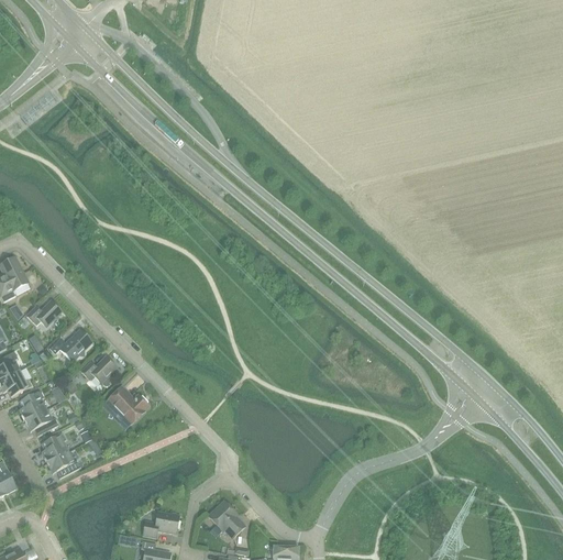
[(0,277),(0,293),(4,300),(15,295),(13,289),(29,282),(15,256),(0,264),(0,266),(4,275),(0,277)]
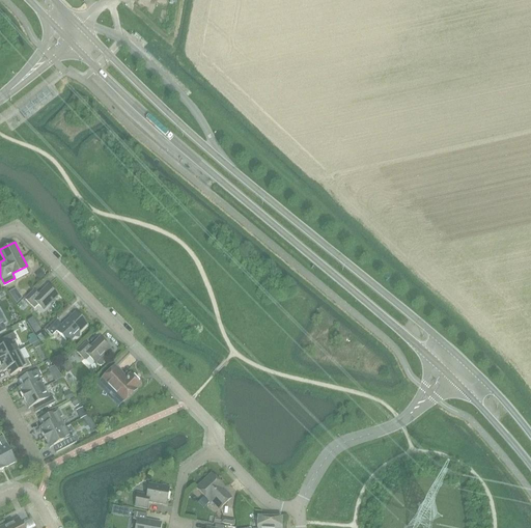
[(40,269),(35,273),(40,278),(45,273),(40,269)]
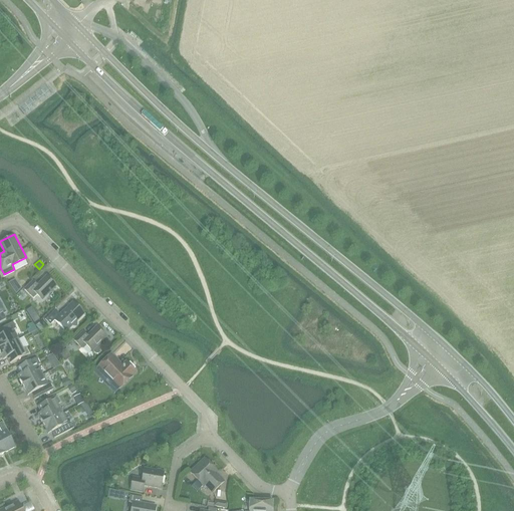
[(33,279),(24,287),(30,294),(30,293),(33,296),(36,293),(41,298),(56,283),(47,273),(37,283),(33,279)]
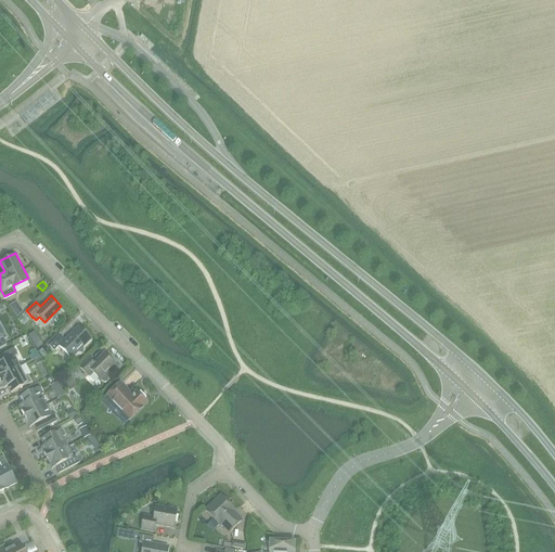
[(24,312),(17,318),(25,325),(30,320),(24,312)]
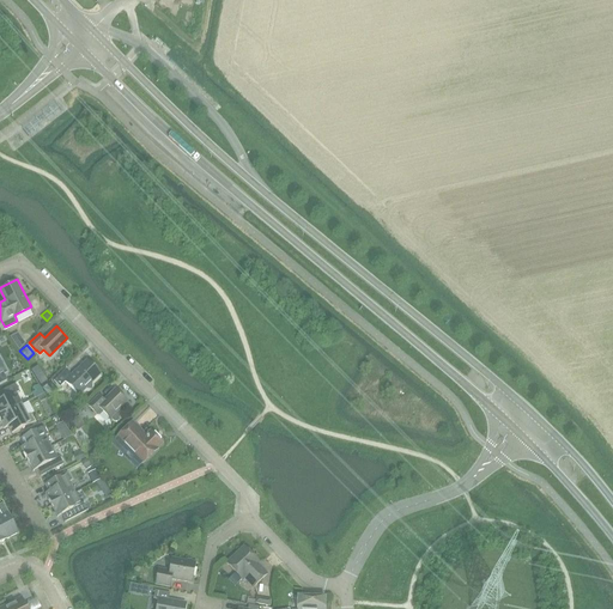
[(78,394),(86,385),(92,387),(92,379),(101,371),(87,358),(72,372),(66,366),(54,378),(60,384),(65,379),(78,394)]
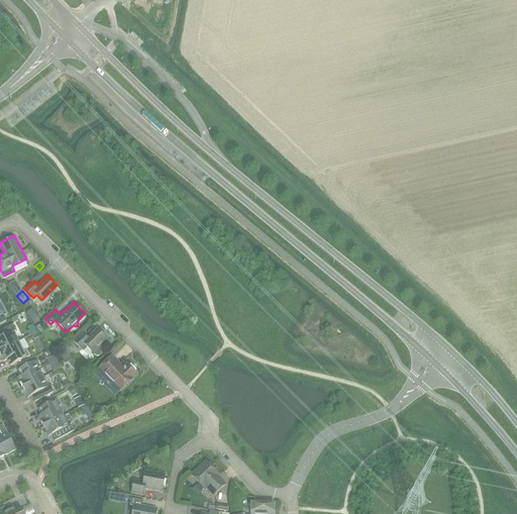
[(36,313),(30,316),(34,322),(40,319),(36,313)]
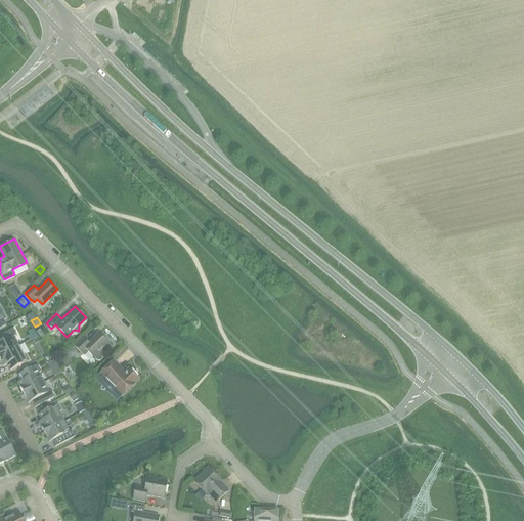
[(45,326),(38,332),(43,337),(50,331),(45,326)]
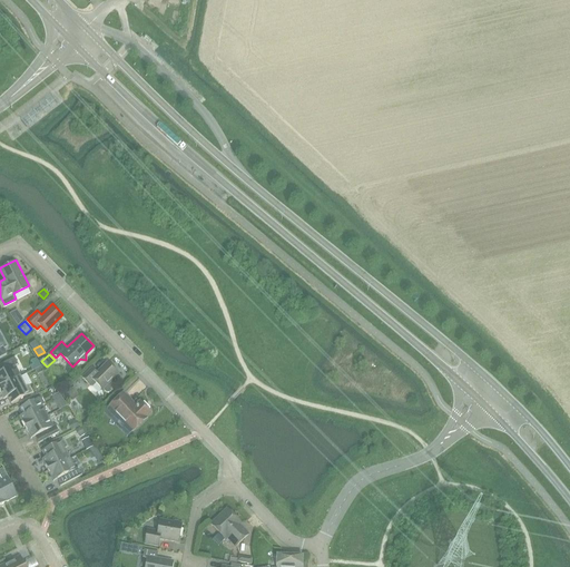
[(0,384),(21,373),(16,363),(18,362),(15,355),(0,362),(0,384)]
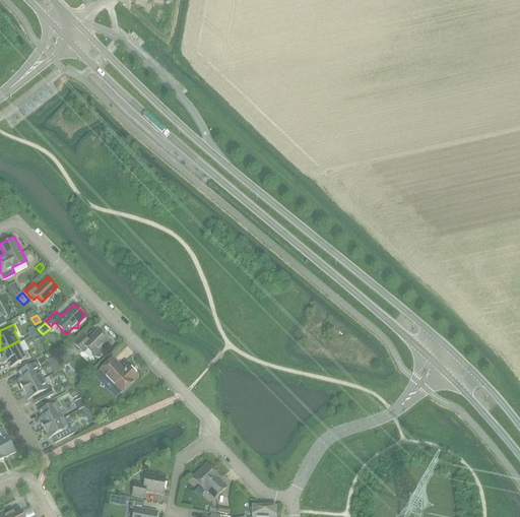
[(84,333),(75,342),(82,350),(83,350),(86,347),(92,353),(93,352),(96,354),(99,356),(101,356),(103,352),(104,350),(103,348),(101,345),(108,338),(99,328),(88,338),(84,333)]
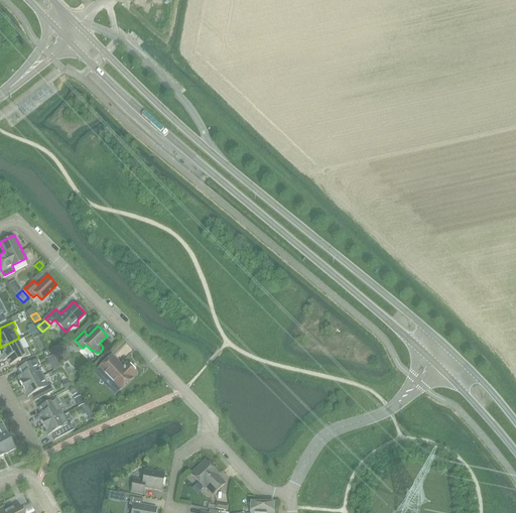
[(0,352),(4,359),(7,358),(10,363),(29,353),(26,347),(24,348),(19,338),(0,348),(0,352)]
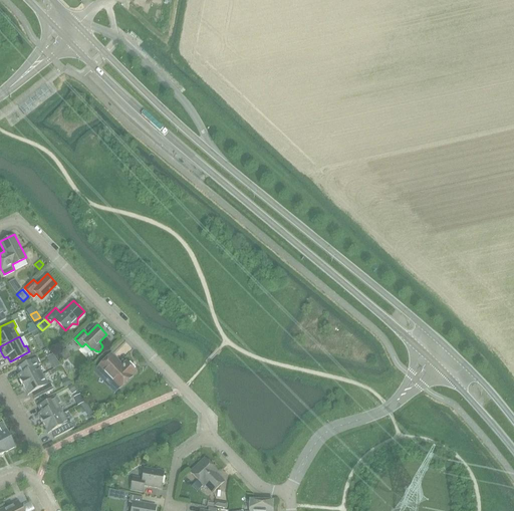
[(61,350),(56,353),(59,358),(64,355),(61,350)]
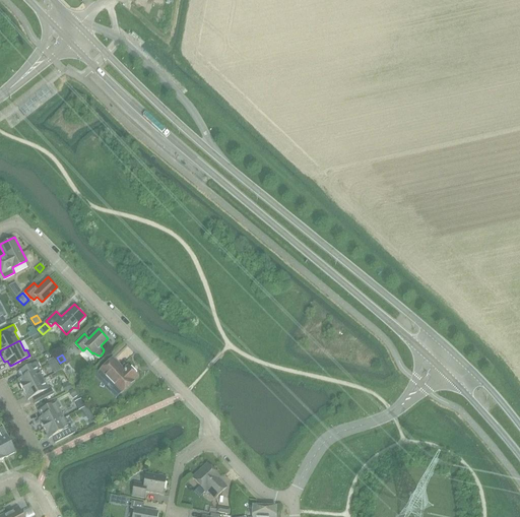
[(113,357),(100,370),(122,391),(133,379),(133,378),(137,374),(135,372),(134,371),(130,367),(128,365),(124,369),(113,357)]
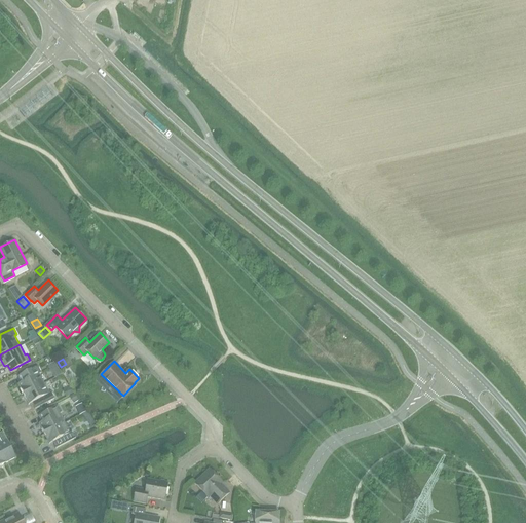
[(17,382),(24,393),(35,386),(44,381),(39,372),(42,371),(38,364),(17,375),(21,381),(17,382)]
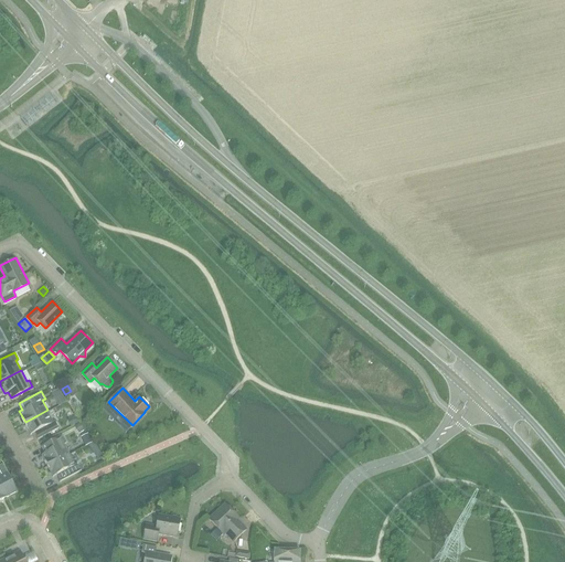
[(25,422),(31,433),(34,431),(38,437),(59,426),(55,419),(53,420),(48,410),(38,415),(25,422)]
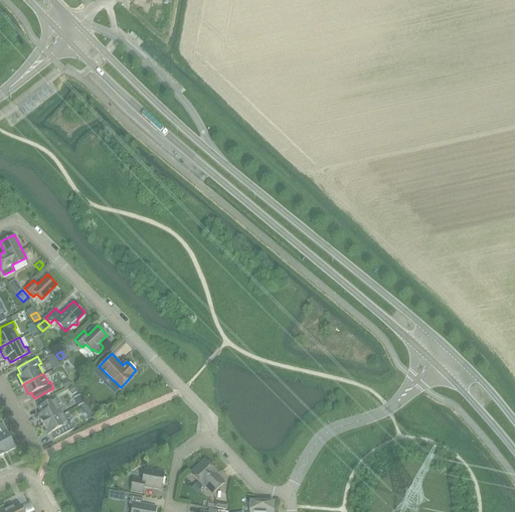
[(64,378),(63,379),(66,384),(67,384),(71,382),(69,376),(64,378)]
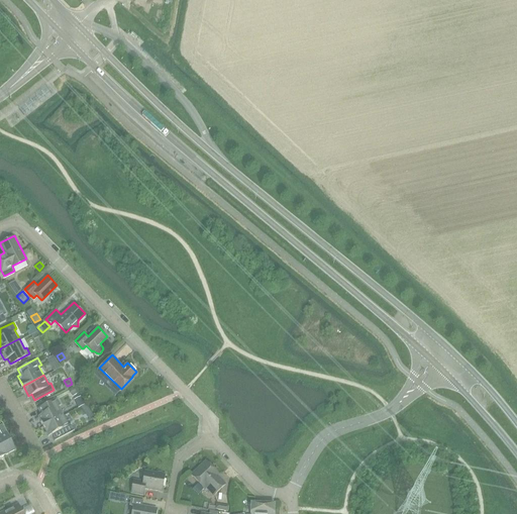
[(73,384),(68,387),(73,394),(77,391),(73,384)]
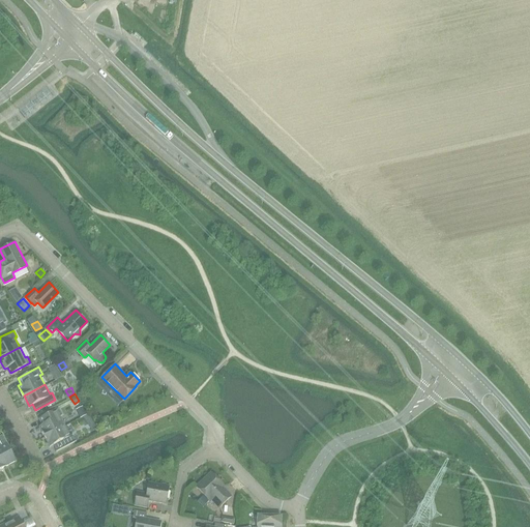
[(39,425),(45,435),(65,423),(61,414),(62,413),(59,407),(39,417),(42,423),(39,425)]
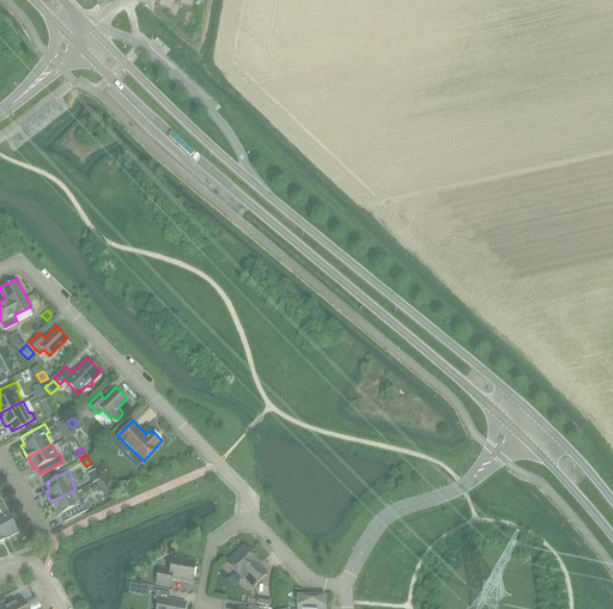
[(103,475),(96,480),(99,486),(107,482),(103,475)]
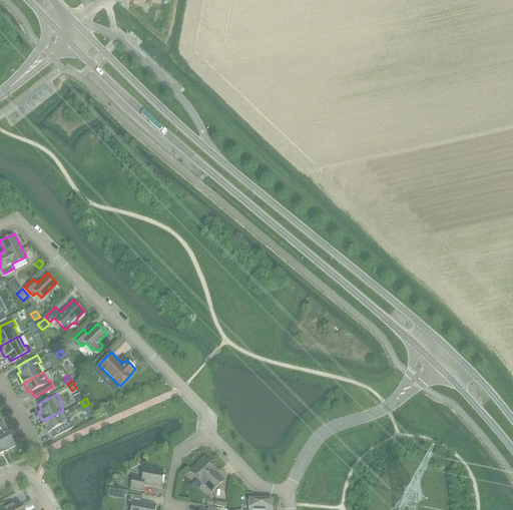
[(48,431),(51,430),(54,435),(74,425),(70,419),(68,420),(63,410),(43,421),(48,431)]
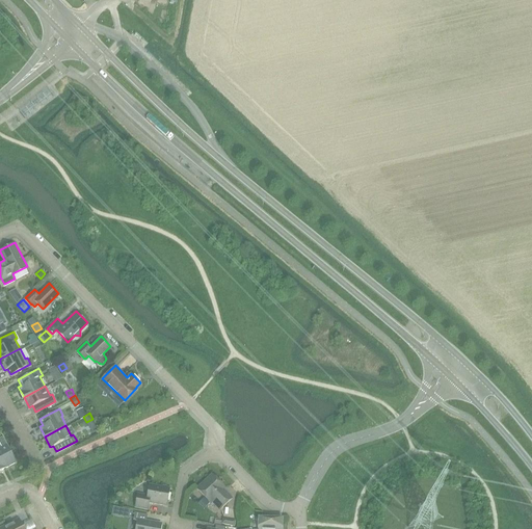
[(0,445),(0,456),(5,466),(16,460),(2,434),(0,435),(0,442),(1,445),(0,445)]
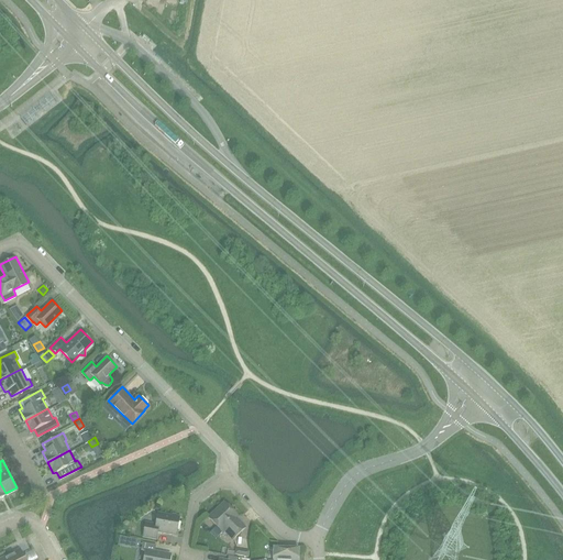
[(224,527),(233,536),(244,526),(234,516),(236,515),(224,502),(210,516),(222,528),(224,527)]
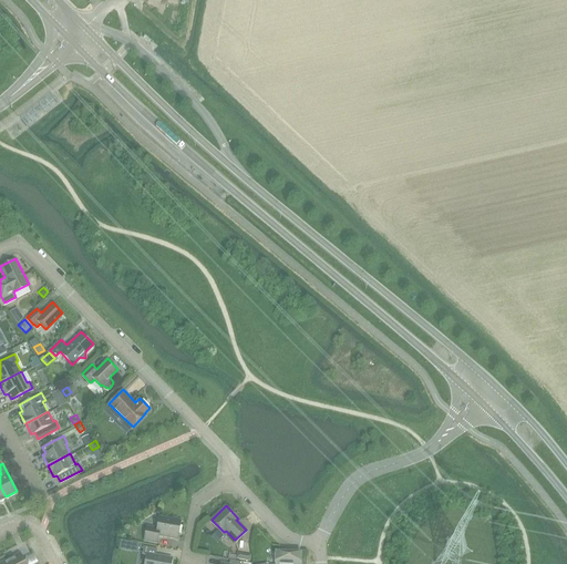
[(181,519),(158,514),(156,525),(146,523),(143,539),(157,541),(160,533),(177,536),(181,519)]
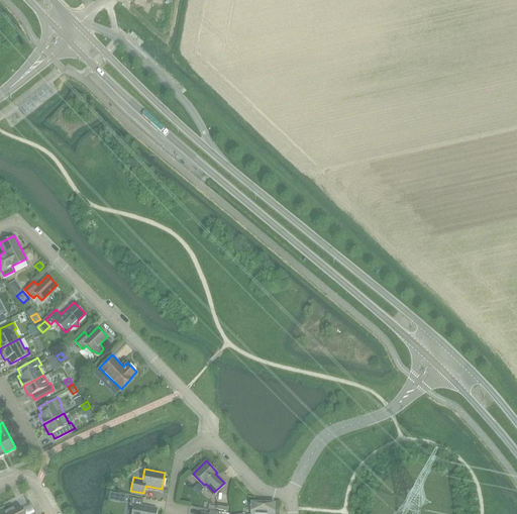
[(120,492),(118,500),(125,502),(126,493),(120,492)]
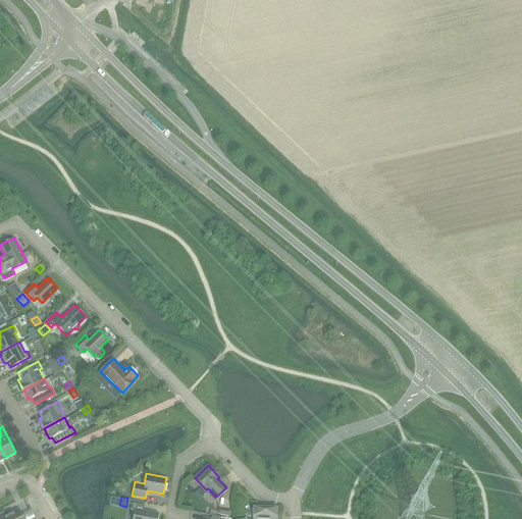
[(131,508),(135,508),(132,518),(157,518),(158,512),(144,509),(145,503),(133,501),(131,508)]
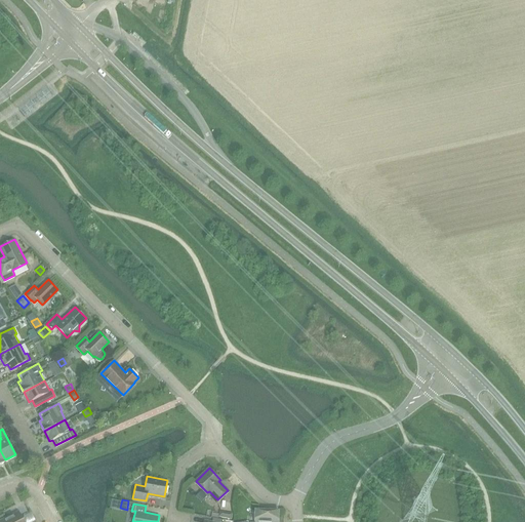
[(18,510),(9,515),(12,521),(36,521),(36,520),(35,519),(32,520),(28,521),(25,521),(22,516),(18,510)]
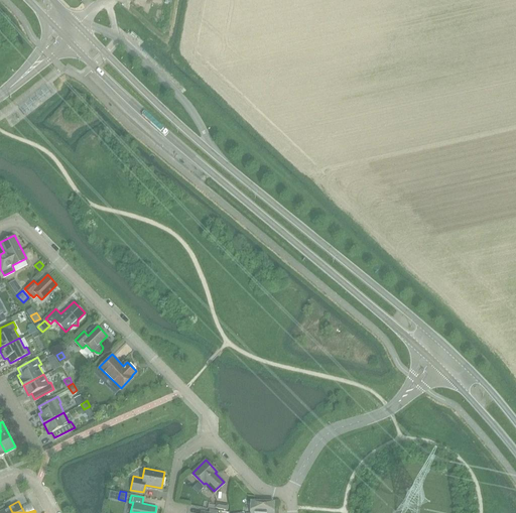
[(250,512),(248,512),(246,512),(260,512),(266,512),(272,512),(273,501),(251,501),(250,512)]
